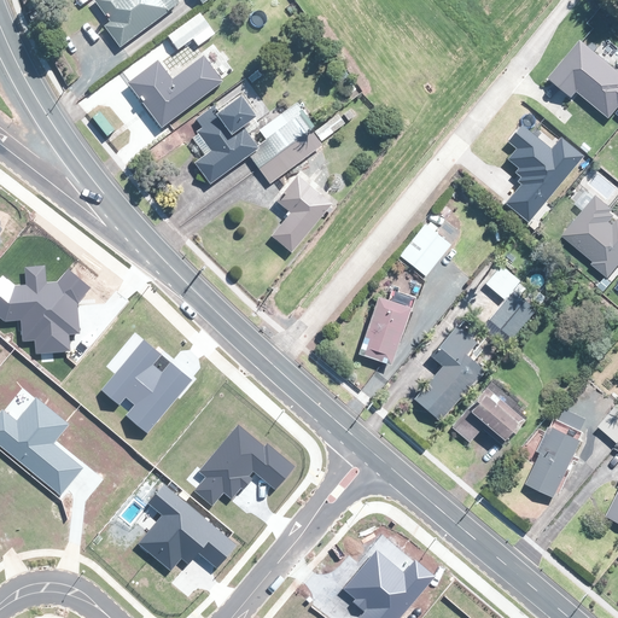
[(181,4),(179,0),(178,0),(95,0),(111,21),(112,22),(106,27),(122,48),(181,4)]
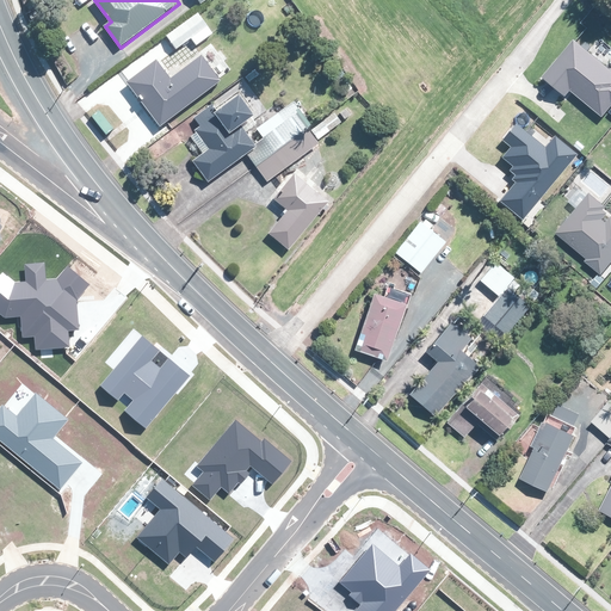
[(183,56),(214,34),(199,13),(167,36),(183,56)]
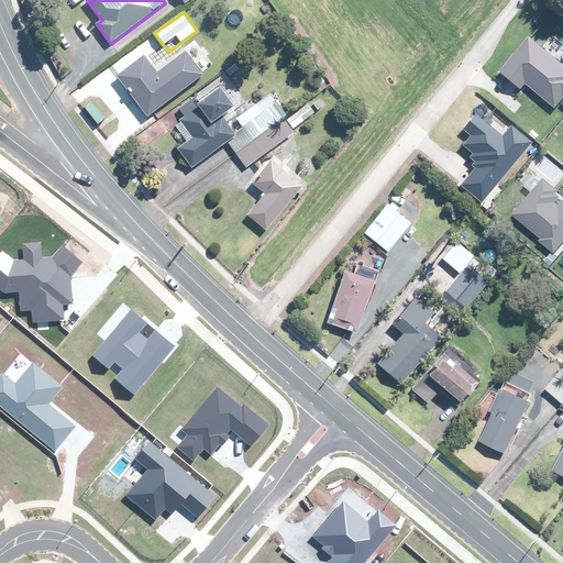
[(562,65),(531,37),(496,74),(521,95),(529,87),(555,110),(562,101),(562,65)]
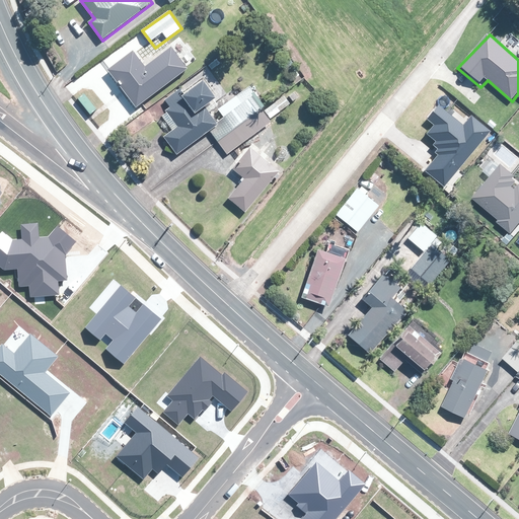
[(137,107),(189,69),(172,47),(146,67),(134,51),(108,70),(137,107)]
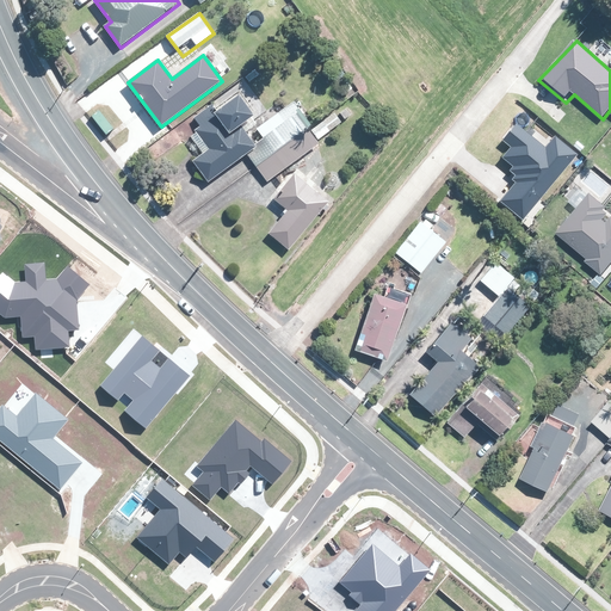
[(253,118),(266,109),(250,85),(245,88),(217,109),(214,104),(213,105),(195,117),(202,127),(197,130),(198,133),(192,137),(204,154),(199,158),(195,161),(207,179),(209,181),(248,153),(269,181),(289,166),(304,155),(308,154),(320,144),(298,113),(302,111),(295,102),(287,107),(258,128),(265,137),(259,142),(255,144),(247,133),(258,124),(253,118)]
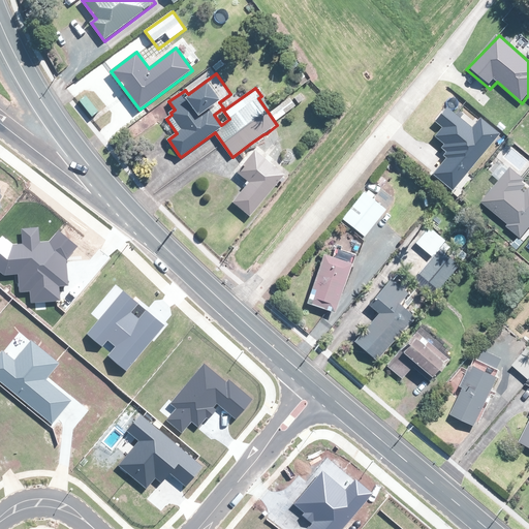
[(301,94),(296,98),(300,103),(305,99),(301,94)]
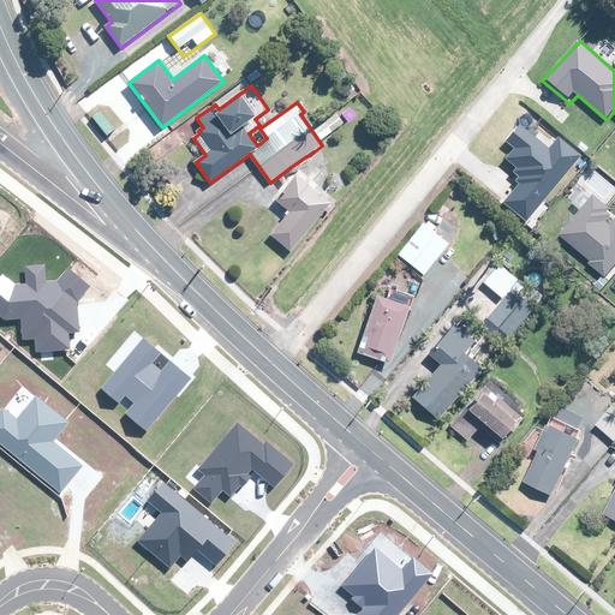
[(338,113),(315,130),(322,141),(345,123),(338,113)]
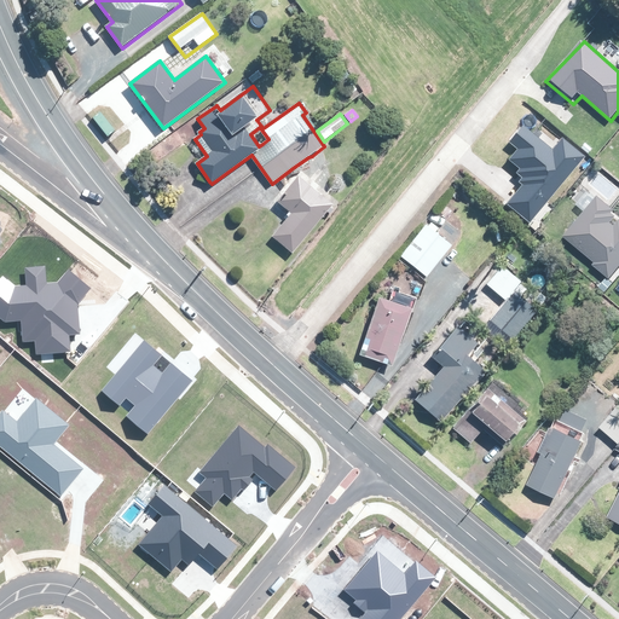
[(512,202),(536,223),(588,158),(565,139),(553,154),(526,132),(515,144),(521,149),(513,160),(522,168),(519,172),(530,180),(512,202)]
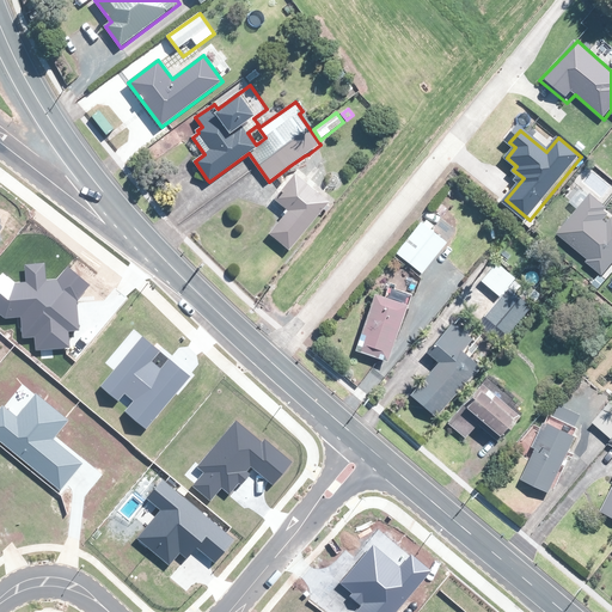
[(291,251),(330,202),(297,173),(275,200),(289,210),(282,219),(270,234),(291,251)]
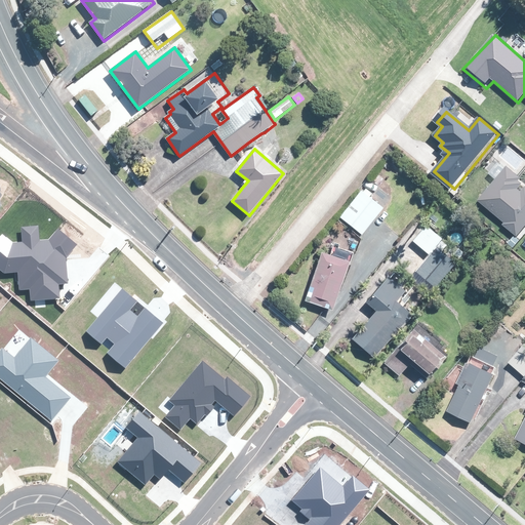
[(508,167),(478,200),(503,223),(501,225),(517,238),(524,229),(524,188),(524,189),(522,187),(524,186),(520,183),(523,180),(508,167)]
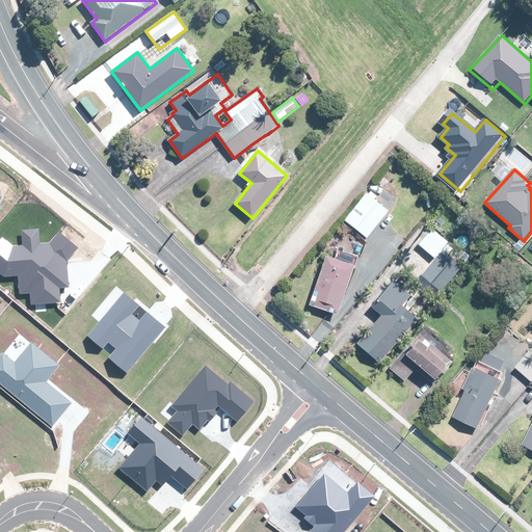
[(390,209),(388,208),(367,191),(346,218),(368,236),(382,217),(390,209)]
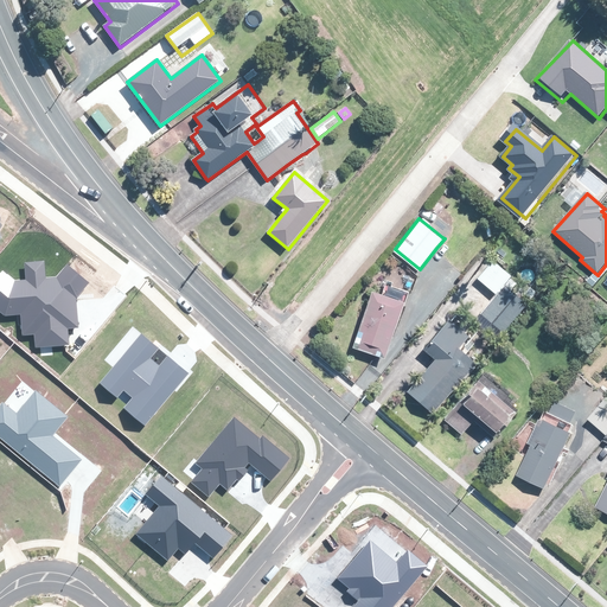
[(505,283),(511,276),(512,274),(493,259),(478,278),(496,292),(474,319),(480,325),(487,330),(497,338),(528,302),(512,289),(505,283)]
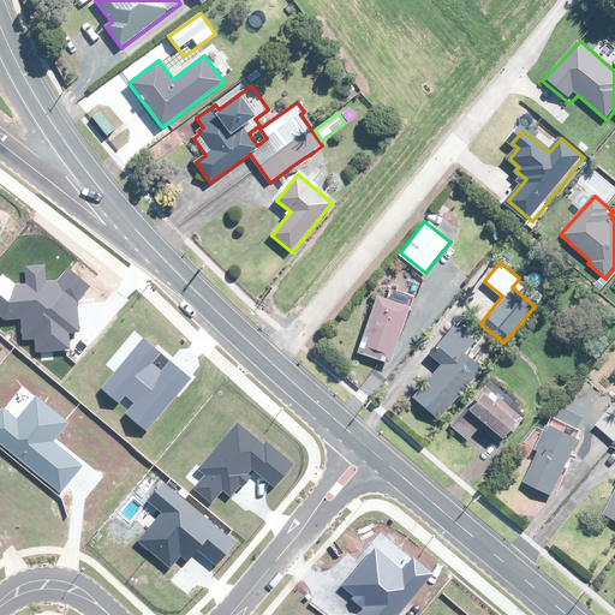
[(36,352),(71,348),(70,334),(81,333),(79,320),(78,303),(91,286),(69,268),(58,281),(46,281),(45,264),(24,266),(27,284),(16,285),(3,274),(0,276),(0,316),(5,320),(21,318),(22,339),(35,339),(36,352)]
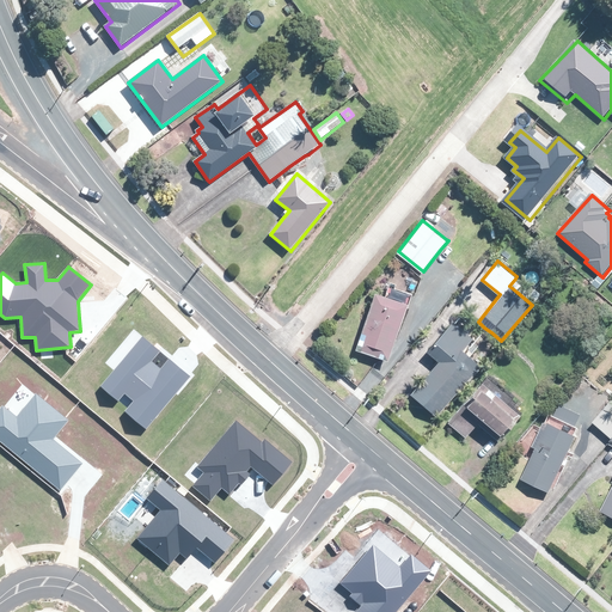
[(542,294),(537,291),(534,288),(527,297),(534,303),(542,294)]
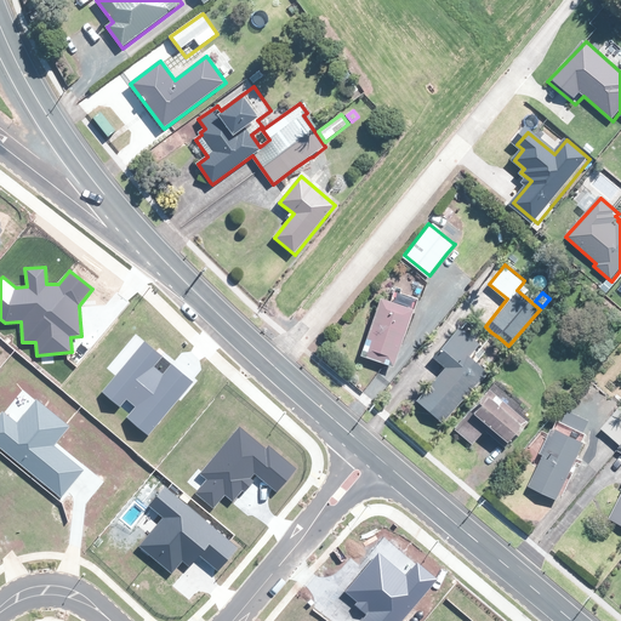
[(415,307),(393,300),(382,296),(363,353),(387,362),(396,364),(403,342),(415,307)]
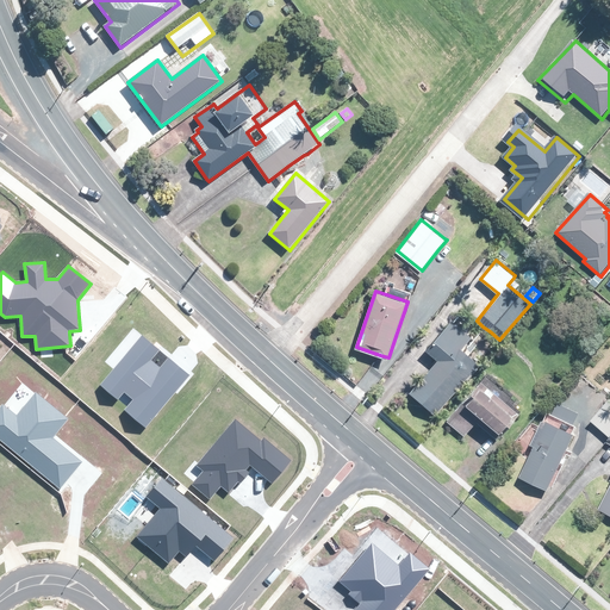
[(461,347),(472,335),(453,318),(428,348),(440,359),(411,392),(436,414),(480,362),(461,347)]
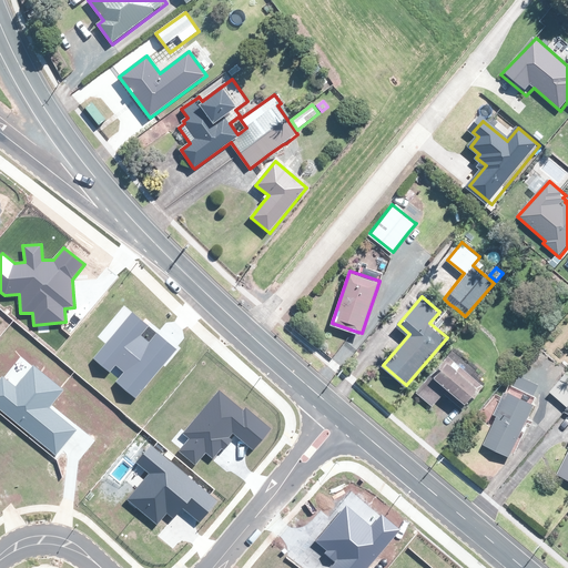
[(115,382),(135,398),(176,350),(156,333),(149,342),(141,335),(149,326),(132,312),(93,358),(110,372),(115,365),(124,372),(115,382)]
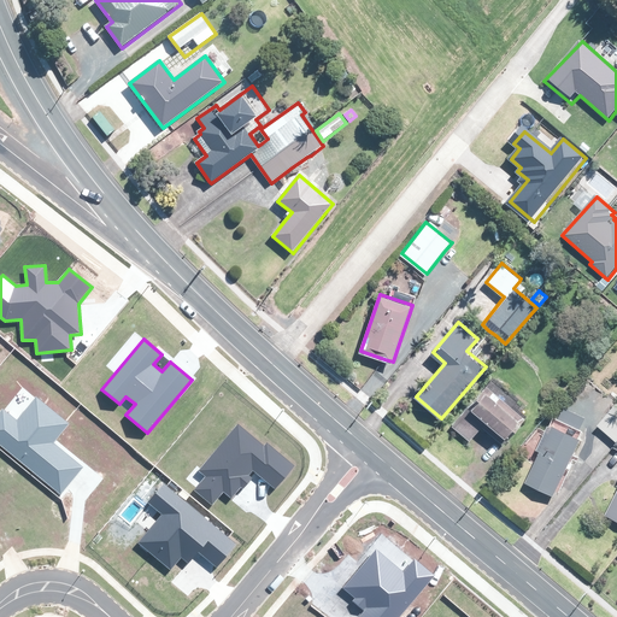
[(482,425),(503,442),(522,419),(517,416),(521,412),(512,405),(518,398),(499,381),(492,388),(491,386),(486,392),(483,389),(453,424),(470,440),(482,425)]
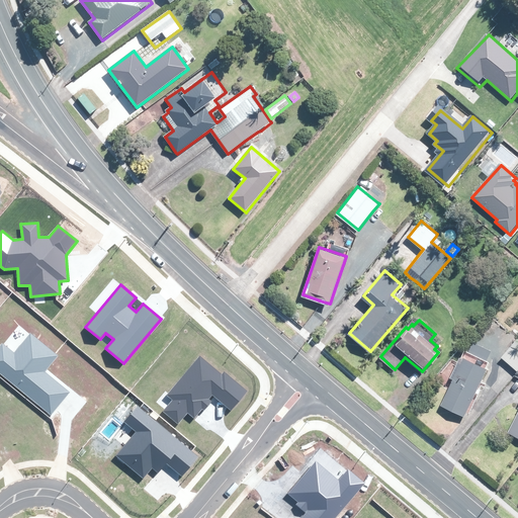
[(0,345),(0,374),(51,416),(70,392),(45,371),(58,356),(30,334),(14,353),(2,343),(0,345)]
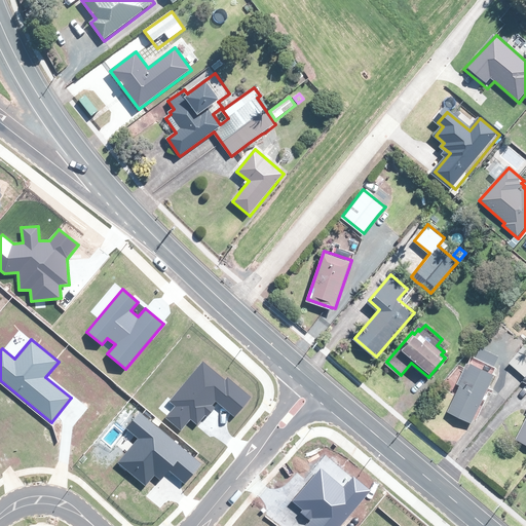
[(525,344),(524,347),(519,342),(514,348),(519,352),(512,361),(525,374),(525,344)]
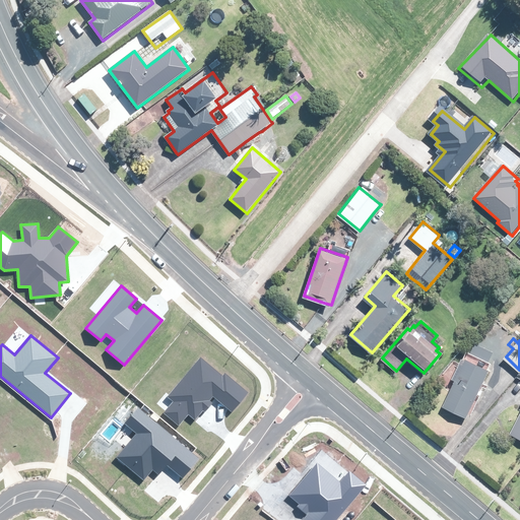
[(469,416),(493,368),(469,356),(459,377),(446,405),(466,415),(469,416)]
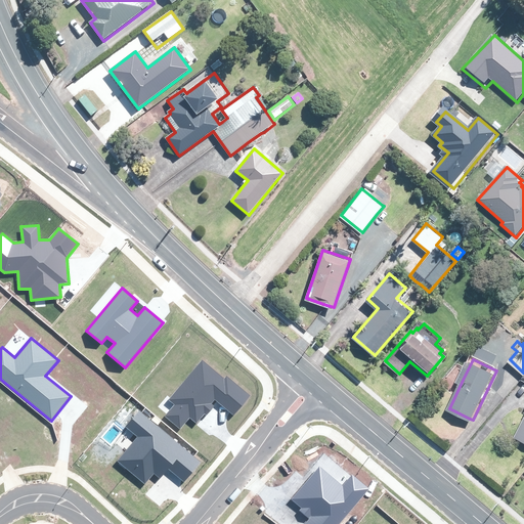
[(233,416),(250,395),(226,376),(225,379),(202,360),(169,400),(174,404),(165,417),(179,429),(190,418),(197,423),(205,415),(206,416),(215,406),(212,403),(215,400),(233,416)]
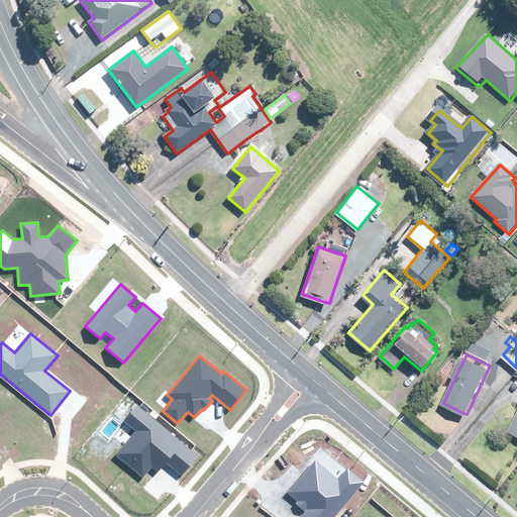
[(138,405),(124,421),(135,431),(115,455),(143,479),(152,468),(159,472),(167,462),(181,475),(198,455),(138,405)]
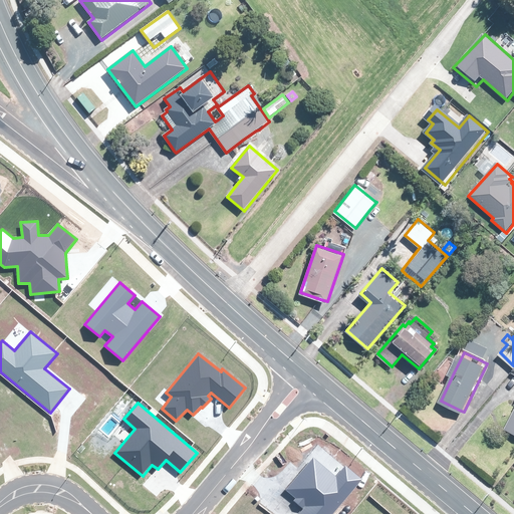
[(338,477),(315,458),(289,490),(299,499),(297,501),(307,509),(303,513),(333,513),(362,479),(346,466),(338,477)]
